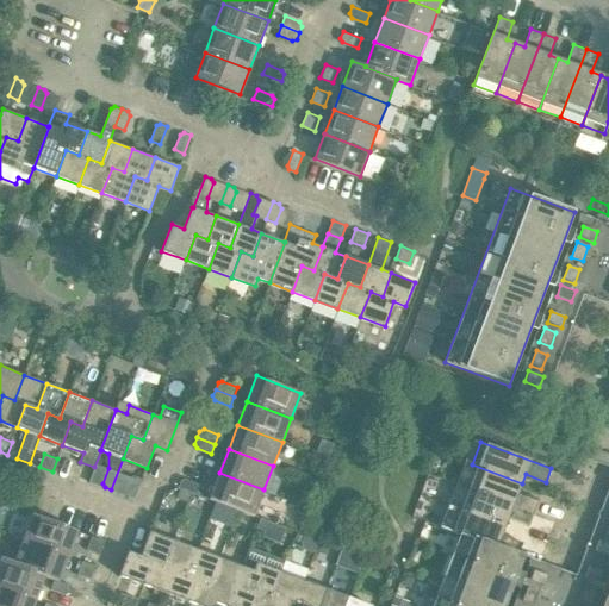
[(519,492),(522,483),(472,464),(464,486),(534,512),(539,499),(519,492)]
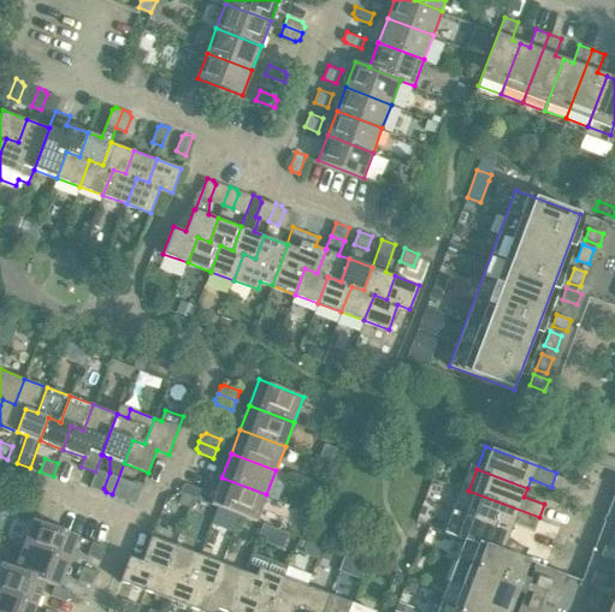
[(256,521),(266,494),(222,477),(212,503),(256,521)]
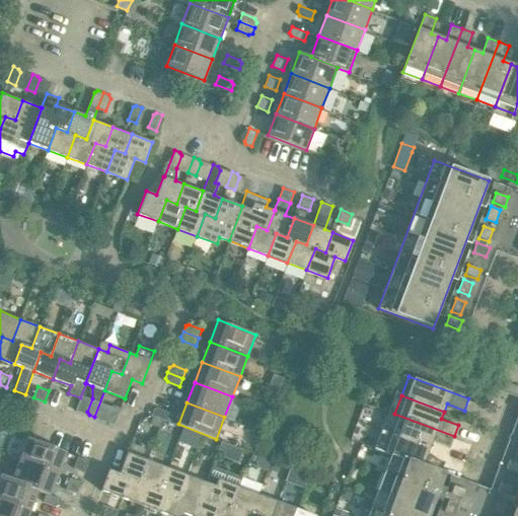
[(114,424),(120,409),(112,406),(106,419),(108,422),(114,424)]
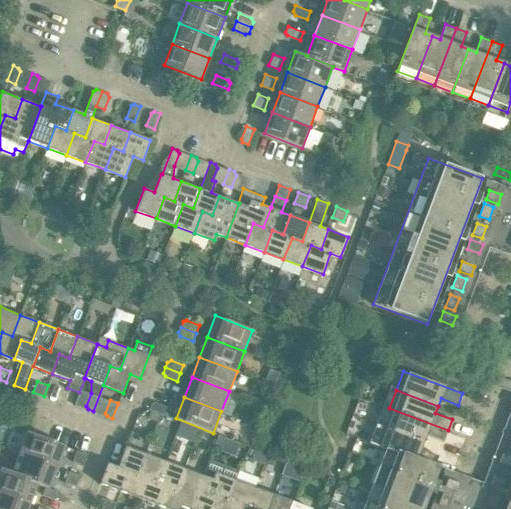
[(165,414),(168,406),(155,401),(152,403),(150,408),(165,414)]
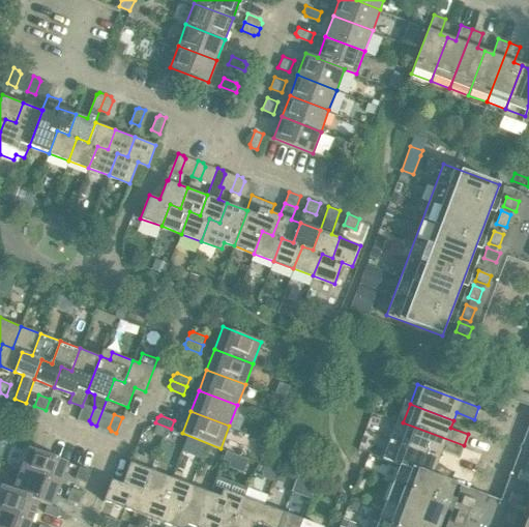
[(464,445),(403,422),(395,441),(440,458),(442,449),(460,456),(464,445)]
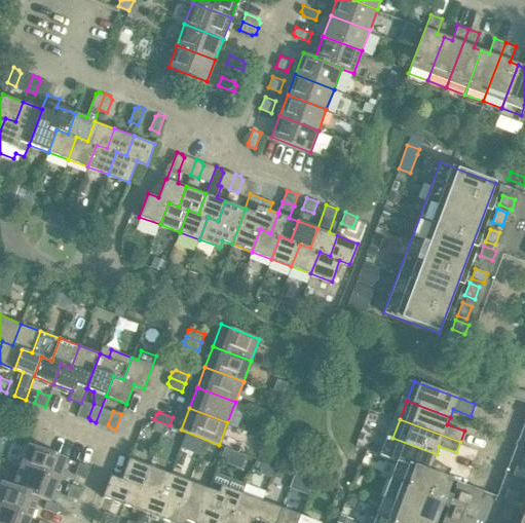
[(434,461),(437,454),(392,438),(385,457),(397,461),(446,480),(447,479),(451,468),(434,461)]
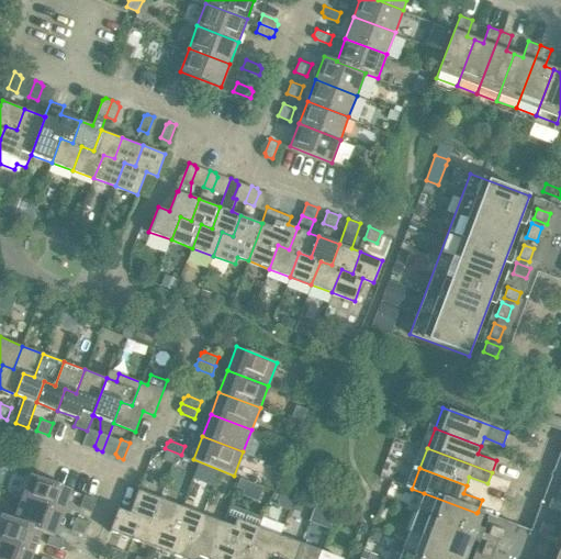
[(63,512),(71,489),(31,473),(22,496),(63,512)]
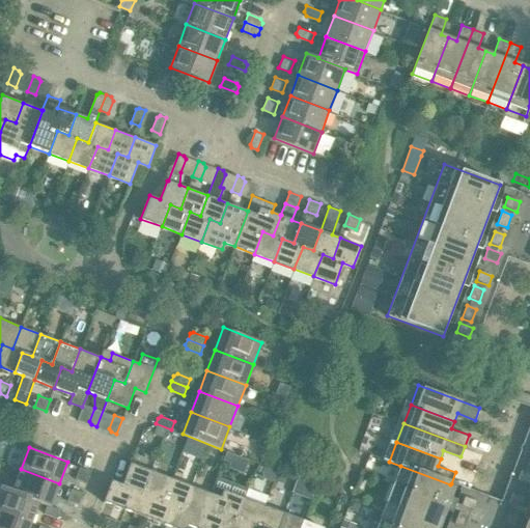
[(143,493),(151,470),(131,463),(122,483),(112,479),(104,501),(124,508),(133,489),(143,493)]
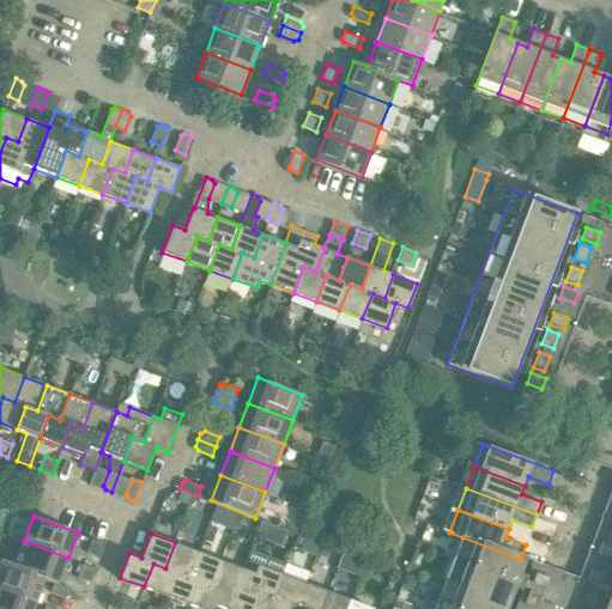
[(508,608),(526,565),(527,560),(521,558),(520,559),(462,537),(435,608),(508,608)]
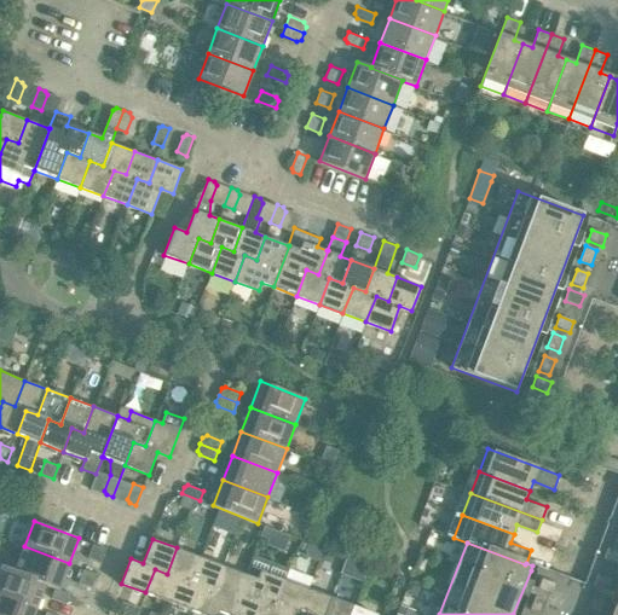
[(102,562),(107,549),(93,544),(88,557),(102,562)]
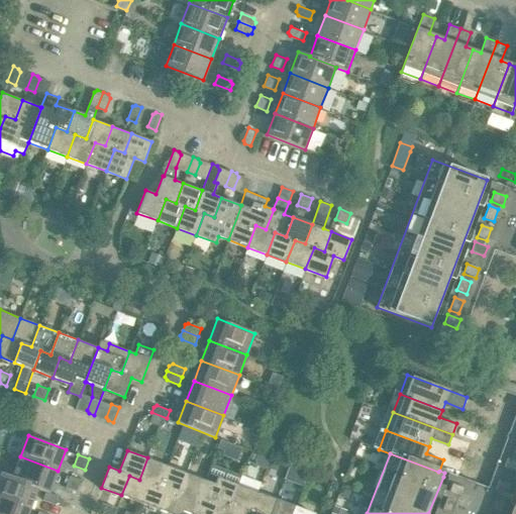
[(49,493),(49,492),(58,471),(20,456),(12,476),(12,477),(38,487),(38,488),(45,491),(49,493)]
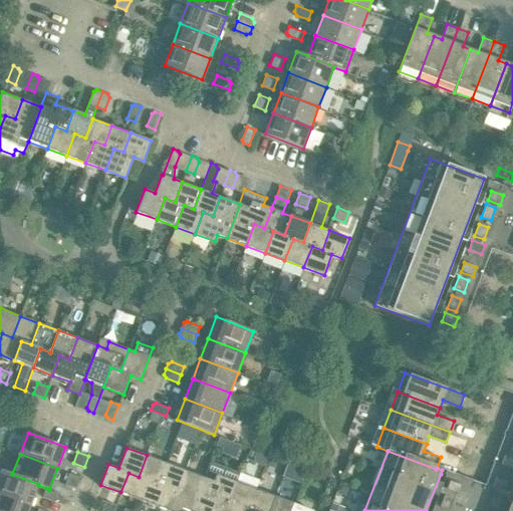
[(140,500),(148,480),(158,484),(166,462),(147,455),(139,477),(129,473),(120,492),(140,500)]
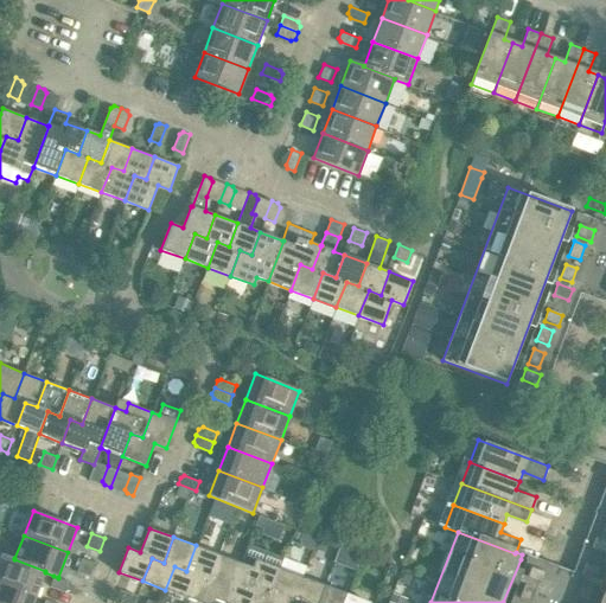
[(605,553),(605,541),(595,537),(591,549),(605,553)]
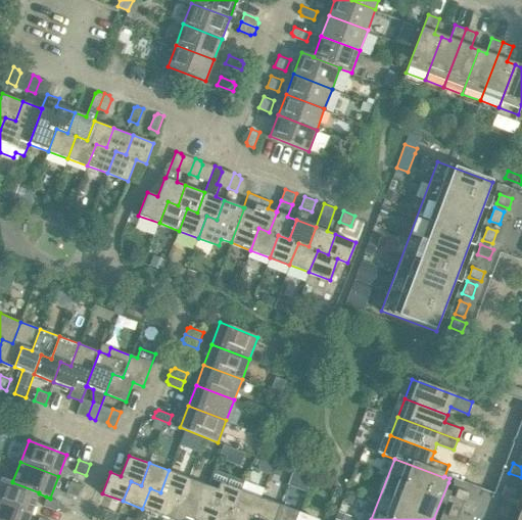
[(161,516),(170,495),(180,500),(188,478),(169,470),(160,492),(150,488),(142,509),(161,516)]
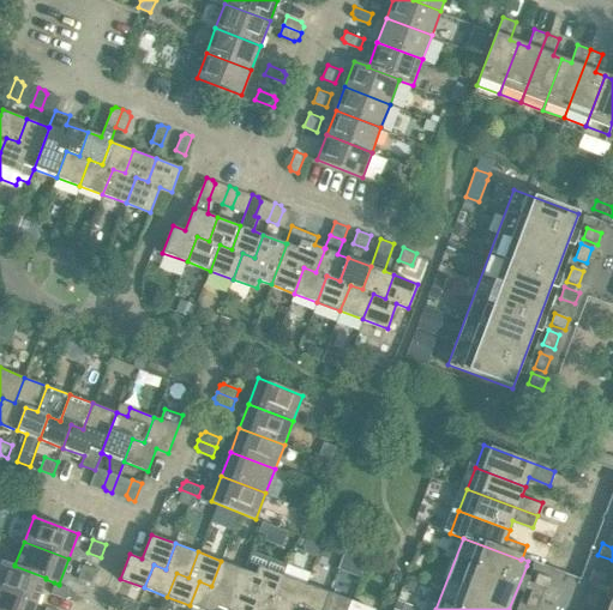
[(0,587),(37,603),(46,579),(46,578),(14,566),(14,565),(1,560),(0,563),(0,587)]
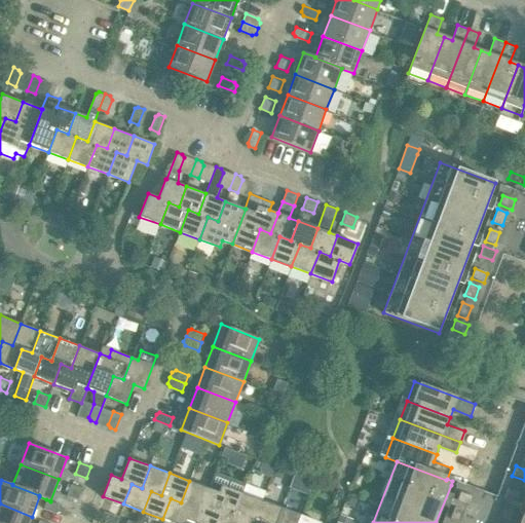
[(195,522),(210,488),(189,481),(181,502),(171,498),(162,519),(174,522),(195,522)]
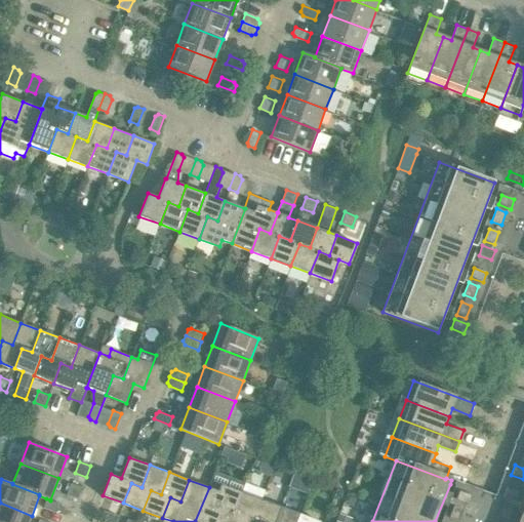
[(217,521),(223,510),(234,514),(242,491),(211,480),(209,487),(195,521),(217,521)]
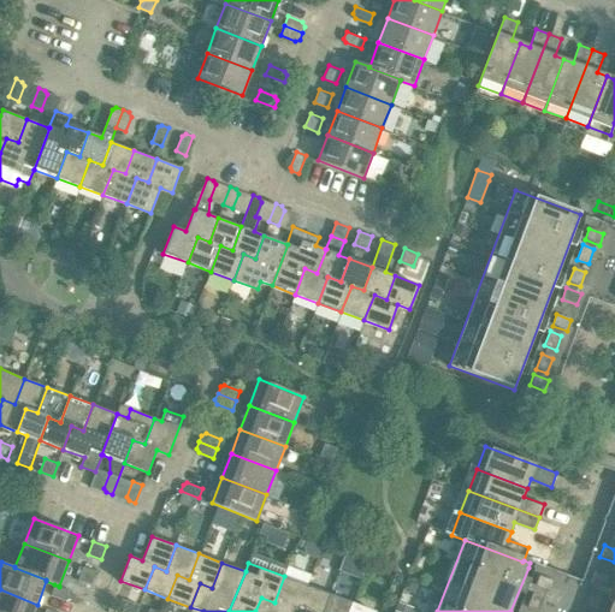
[(92,584),(96,570),(83,565),(78,578),(92,584)]
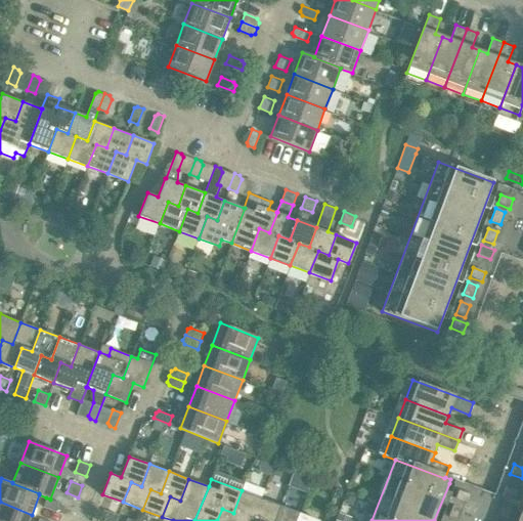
[(514,501),(518,491),(505,486),(502,496),(514,501)]
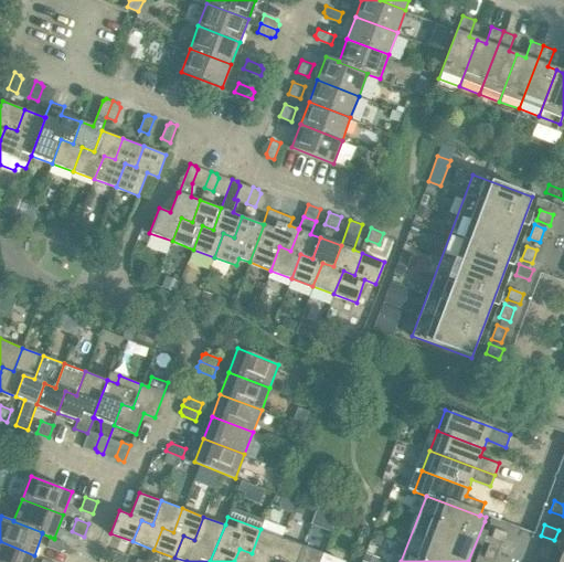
[(503,543),(508,533),(495,528),(490,539),(503,543)]
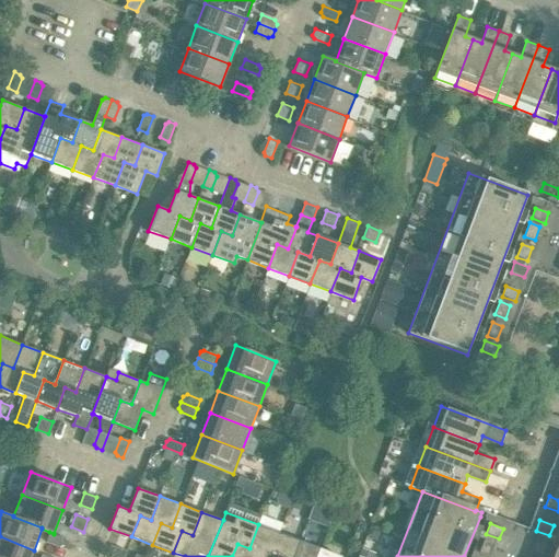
[(256,556),(258,552),(270,556),(279,533),(258,524),(249,548),(237,544),(232,556),(256,556)]
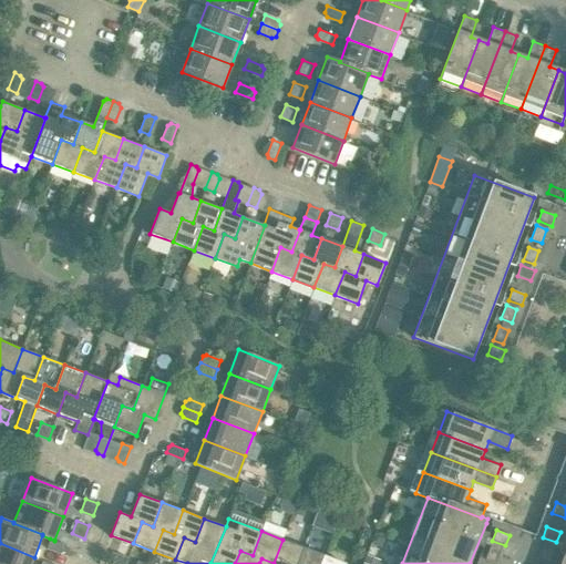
[(65,551),(68,544),(54,540),(54,541),(50,539),(47,547),(61,553),(65,551)]
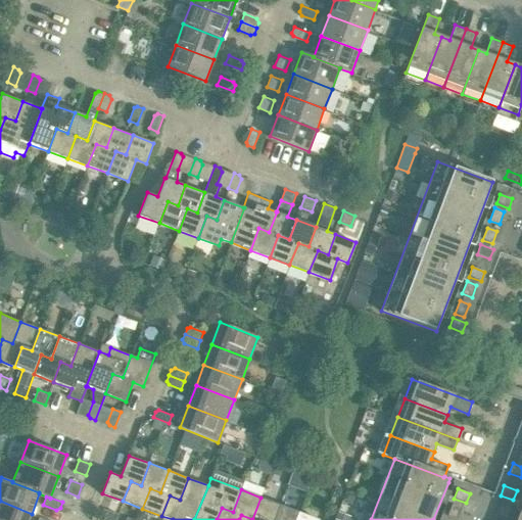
[(274,519),(280,505),(261,498),(252,519),(241,515),(239,519),(274,519)]
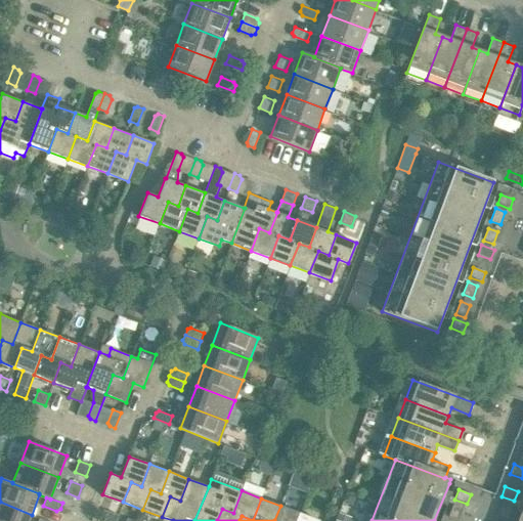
[(0,520),(29,520),(32,515),(0,502),(0,520)]
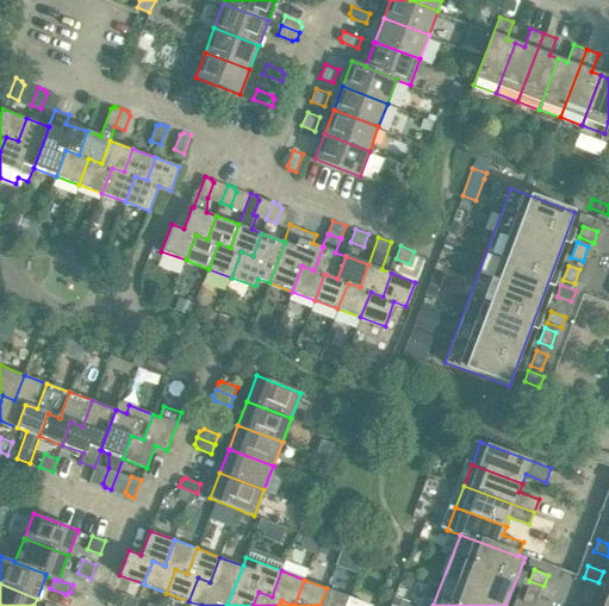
[(591,603),(596,588),(585,583),(579,598),(591,603)]
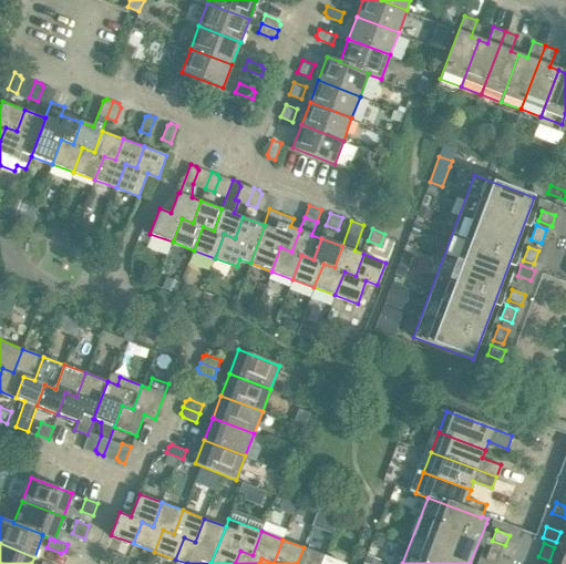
[(495,563),(501,550),(490,545),(485,560),(495,563)]
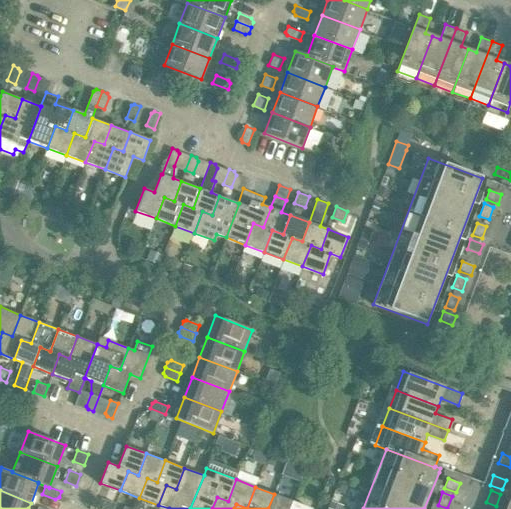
[(289,508),(293,501),(274,494),(268,508),(289,508)]
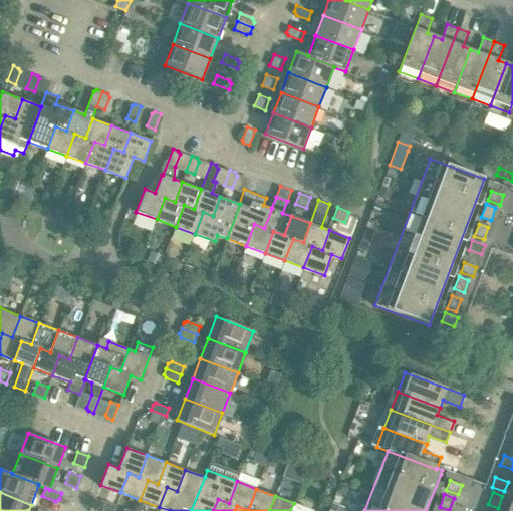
[(101,510),(113,510),(116,504),(105,500),(101,510)]
